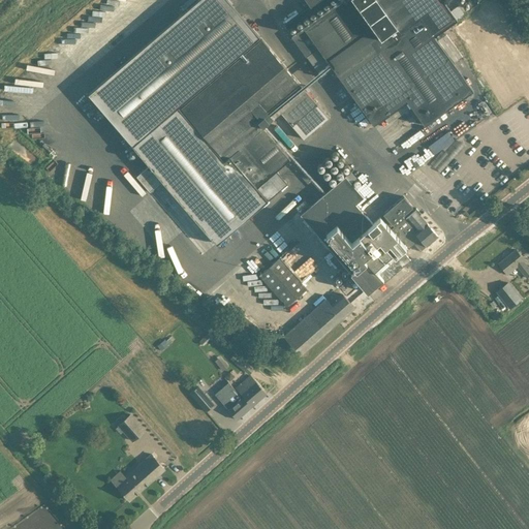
[(197,0),(93,90),(89,94),(133,146),(150,165),(136,177),(150,192),(163,181),(217,244),(268,200),(287,183),(277,170),(290,160),(262,128),(280,113),(292,126),(317,104),(306,91),(262,39),(254,45),(194,96),(180,109),(179,106),(260,37),(228,0),(197,0)]
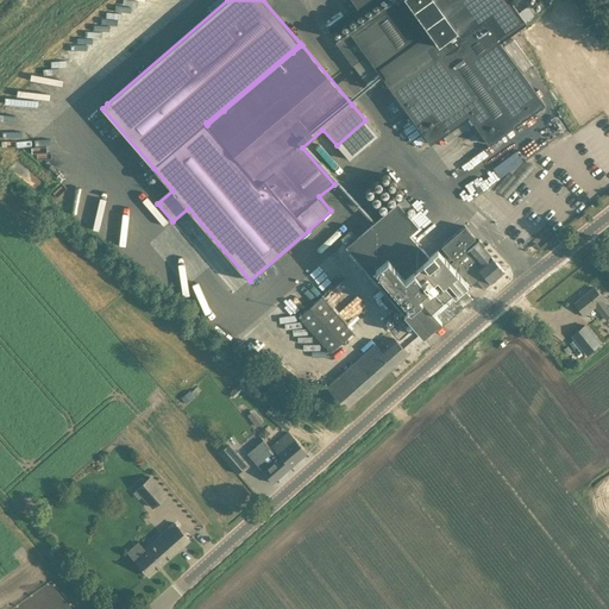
[(332,33),(378,0),(352,0),(358,7),(328,29),(332,33)]
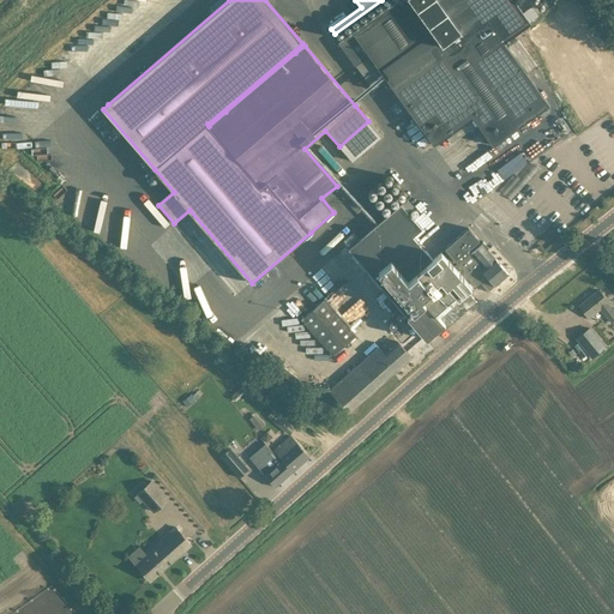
[(399,0),(353,34),(339,43),(355,66),(372,90),(386,79),(386,80),(433,145),(473,116),(493,145),(548,104),(504,43),(527,26),(530,24),(513,0),(399,0)]
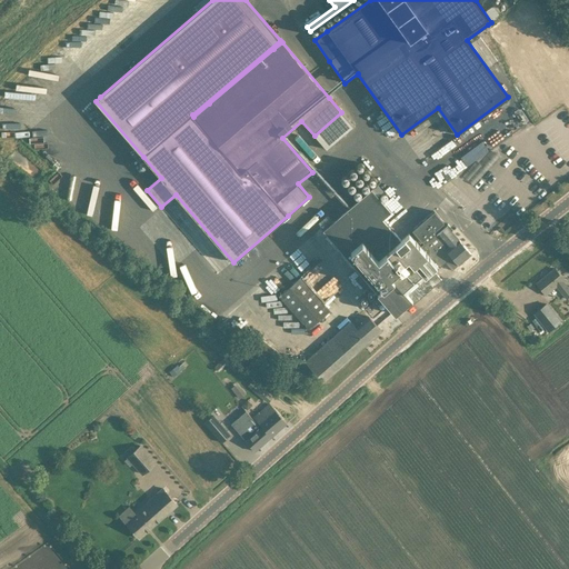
[(76,32),(86,37),(83,42),(98,49),(102,39),(77,28),(76,32)]
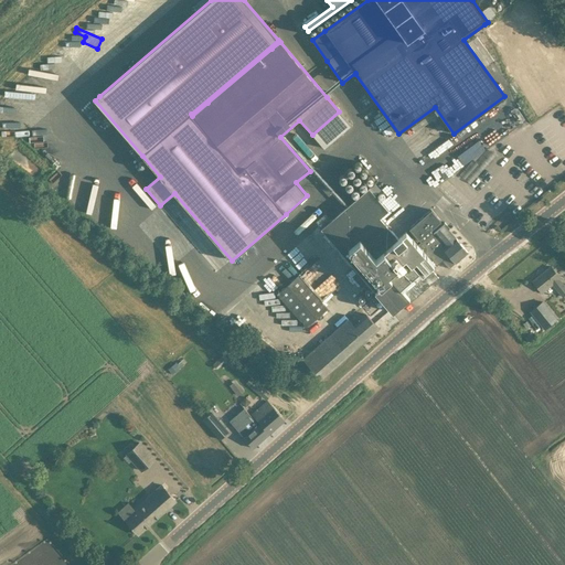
[(464,163),(484,148),(478,139),(457,153),(464,163)]
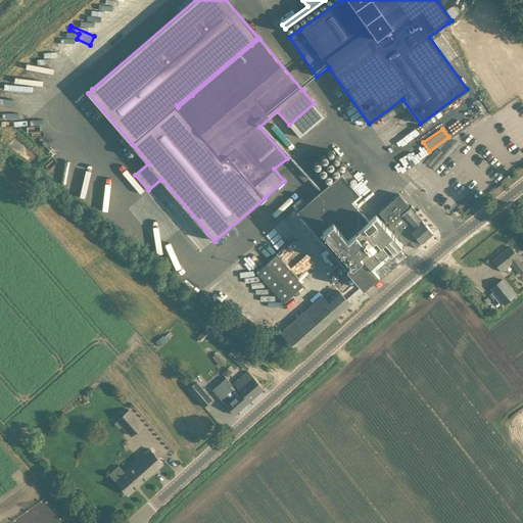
[(360,194),(341,174),(331,183),(399,263),(407,256),(399,249),(409,242),(416,249),(422,243),(433,233),(415,212),(416,211),(411,205),(409,207),(407,205),(408,204),(399,194),(379,211),(389,224),(387,227),(376,215),(368,222),(351,201),(360,194)]
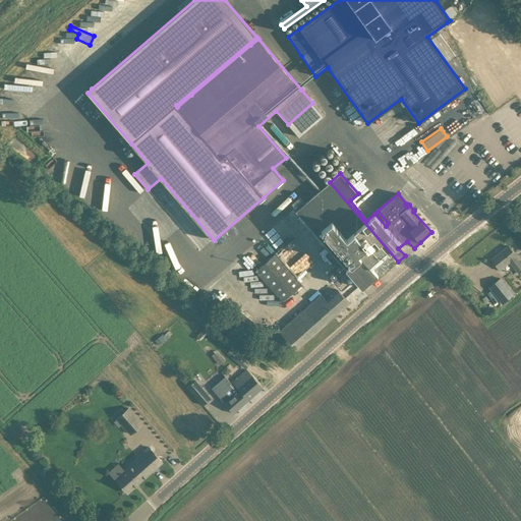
[(330,182),(305,204),(305,203),(294,211),(295,213),(296,212),(355,280),(362,288),(378,275),(380,278),(398,262),(330,182)]
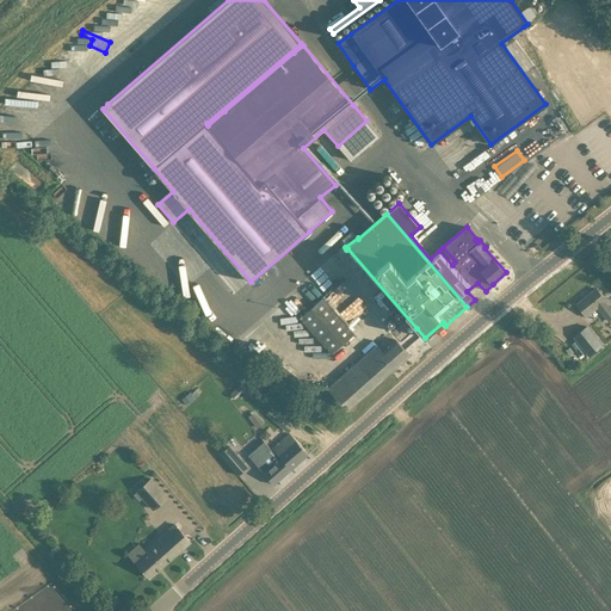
[(610,319),(610,310),(610,309),(604,302),(606,301),(603,297),(596,288),(576,304),(584,314),(586,316),(597,308),(603,315),(608,321),(610,319)]
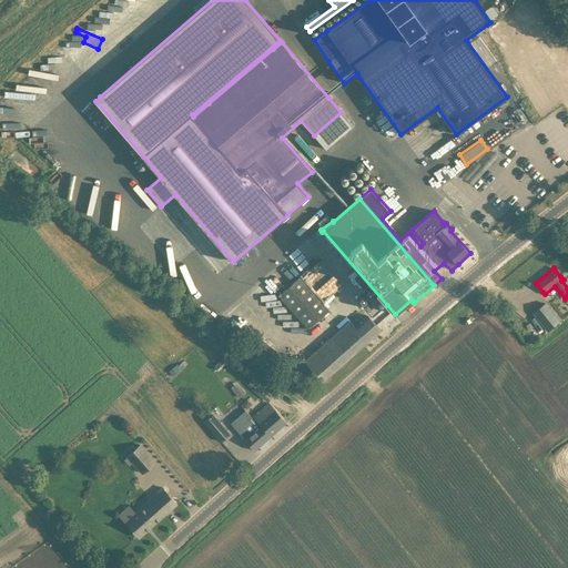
[(308,331),(328,312),(298,277),(277,296),(308,331)]
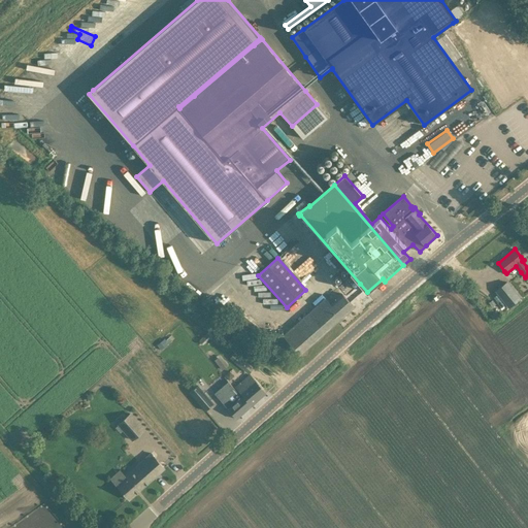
[(495,291),(509,308),(522,298),(507,282),(495,291)]
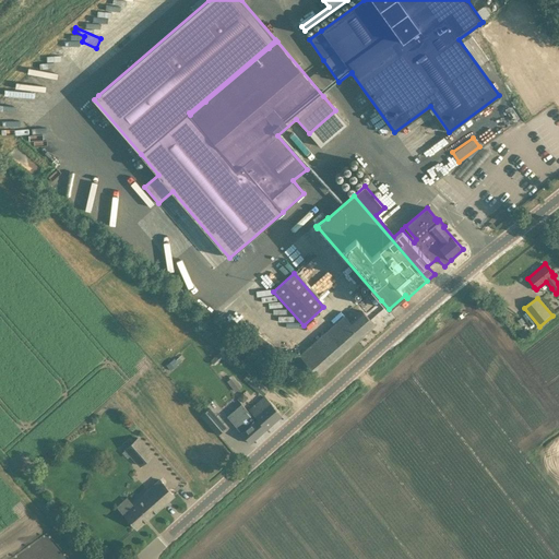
[(375,324),(363,310),(351,322),(345,316),(294,361),(311,381),(375,324)]
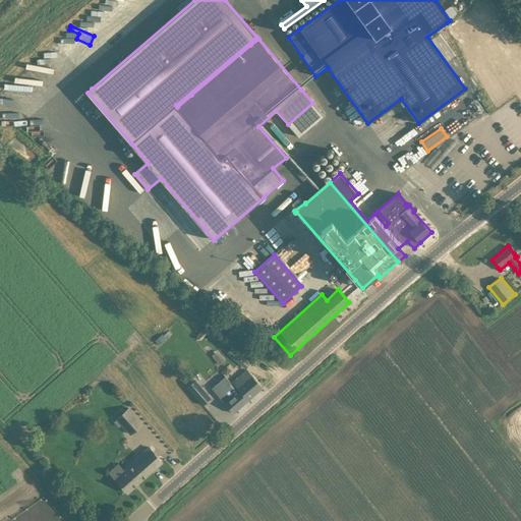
[(253,339),(261,329),(234,308),(227,319),(253,339)]
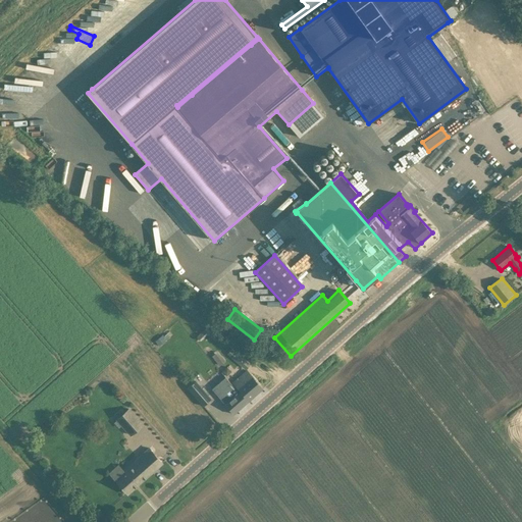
[(205,329),(197,336),(200,341),(208,332),(205,329)]
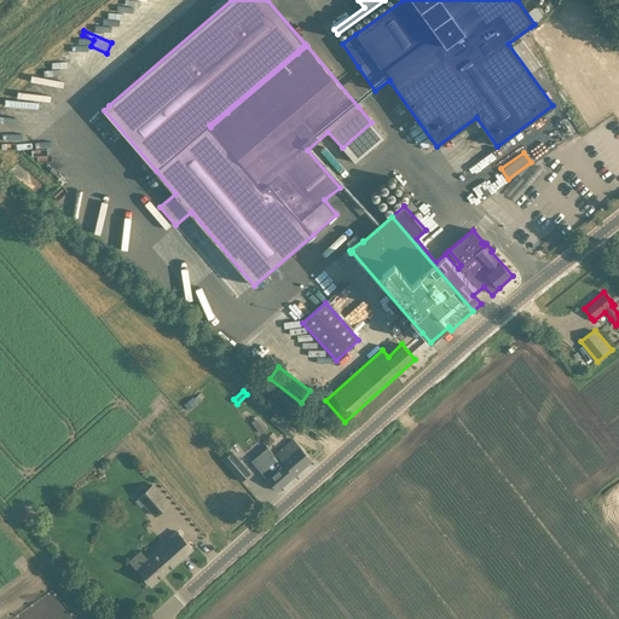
[(202,399),(198,394),(195,398),(194,397),(185,404),(190,410),(202,399)]
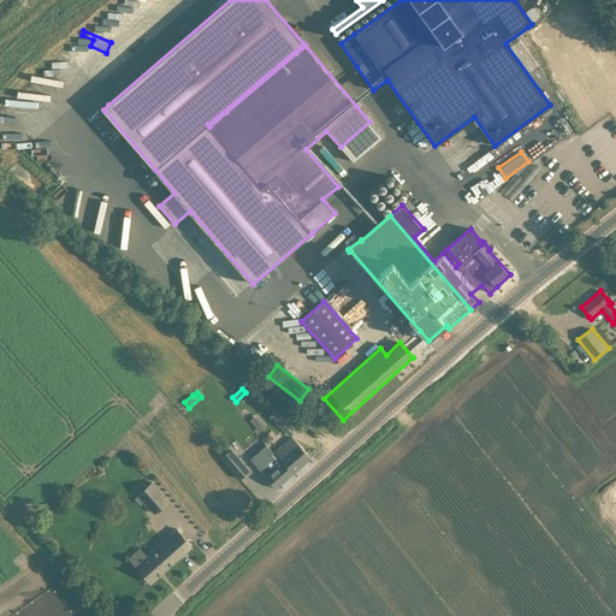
[(250,420),(260,432),(267,426),(262,419),(261,420),(258,415),(250,420)]
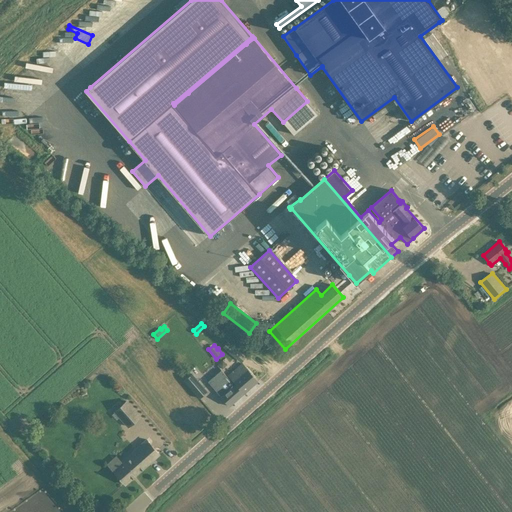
[(231,346),(228,349),(227,351),(235,358),(239,352),(231,346)]
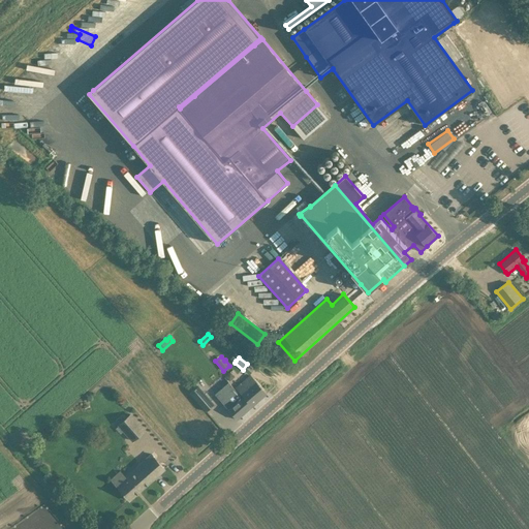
[(252,376),(237,390),(244,397),(243,398),(251,407),(267,394),(266,392),(260,385),(252,376)]
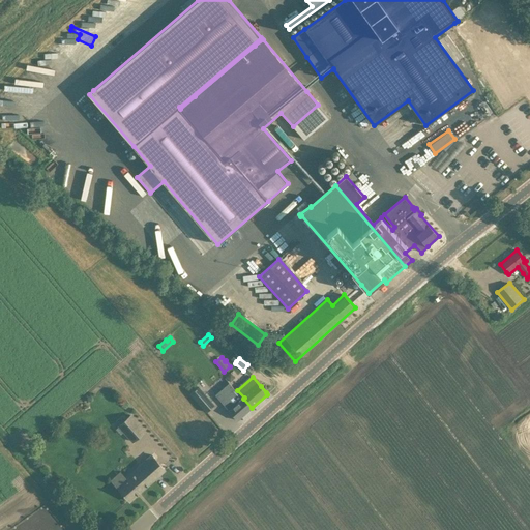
[(230,383),(215,394),(217,398),(230,411),(231,412),(237,420),(245,413),(247,411),(252,408),(243,399),(230,383)]
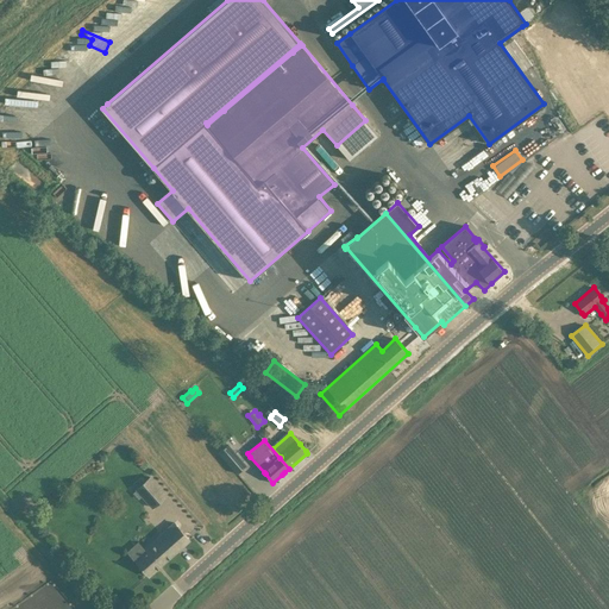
[(242,459),(232,447),(230,445),(228,444),(219,452),(233,470),(237,473),(238,473),(240,471),(248,465),(242,459)]
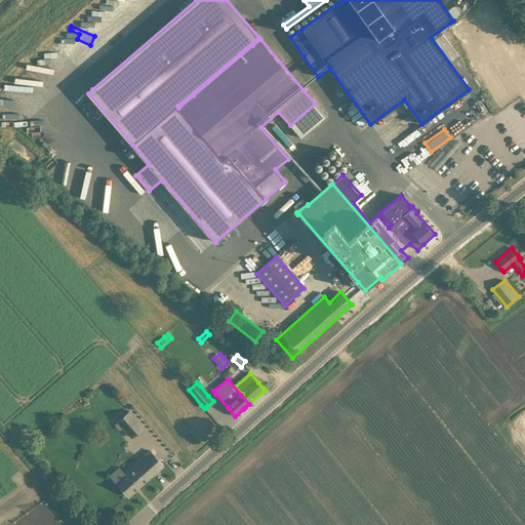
[(125,414),(117,421),(118,422),(122,428),(131,439),(142,430),(146,427),(130,410),(125,414)]
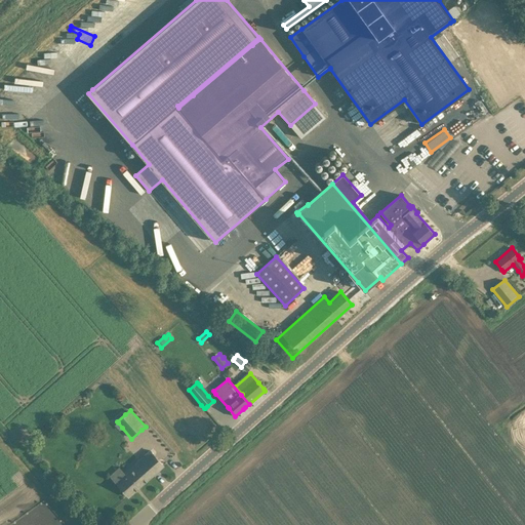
[(151,450),(125,473),(127,476),(118,484),(122,489),(128,496),(164,466),(157,457),(151,450)]
